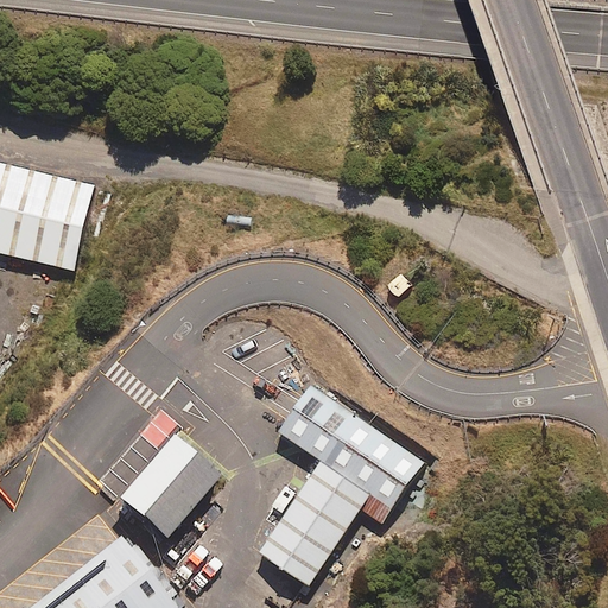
[(0,160),(0,254),(77,271),(96,185),(0,160)]
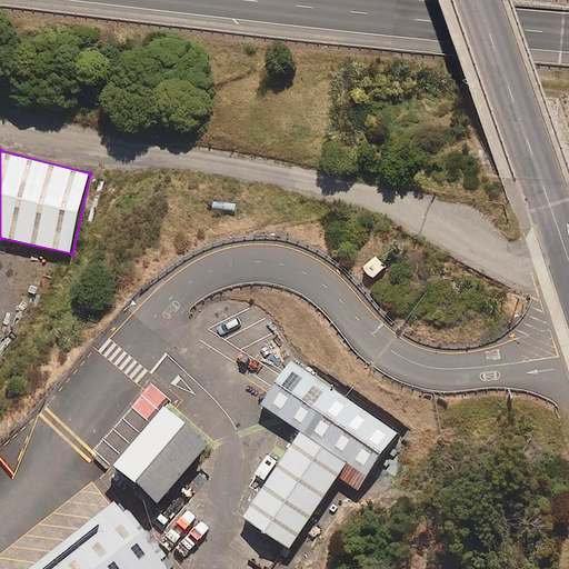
[(29,310),(45,282),(32,276),(17,303),(29,310)]
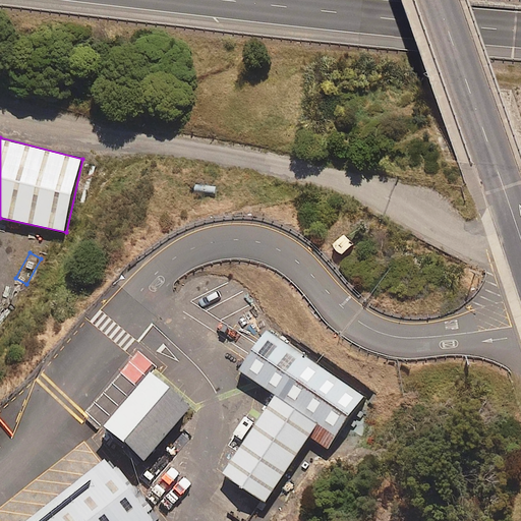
[(327,448),(362,394),(266,329),(238,369),(276,394),(223,472),(265,501),(308,436),(327,448)]
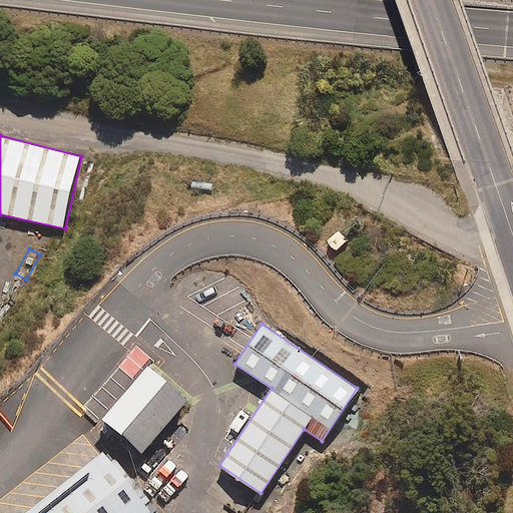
[(137,458),(182,406),(142,371),(97,424),(137,458)]
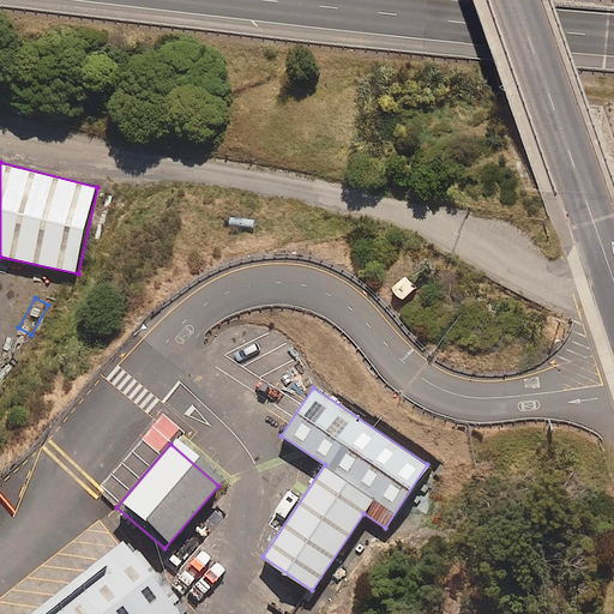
[(169,613),(179,607),(120,539),(30,613),(169,613)]
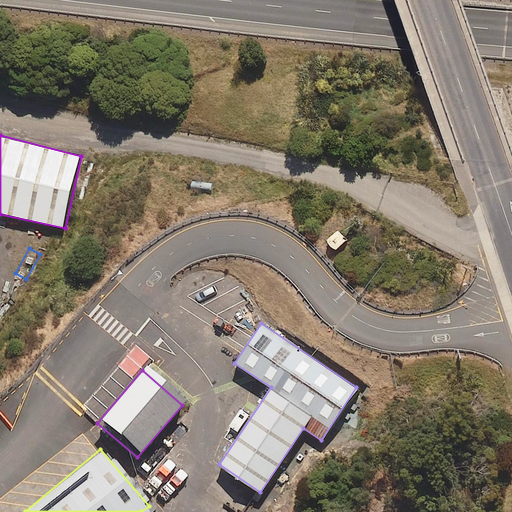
All buildings are outlined.
